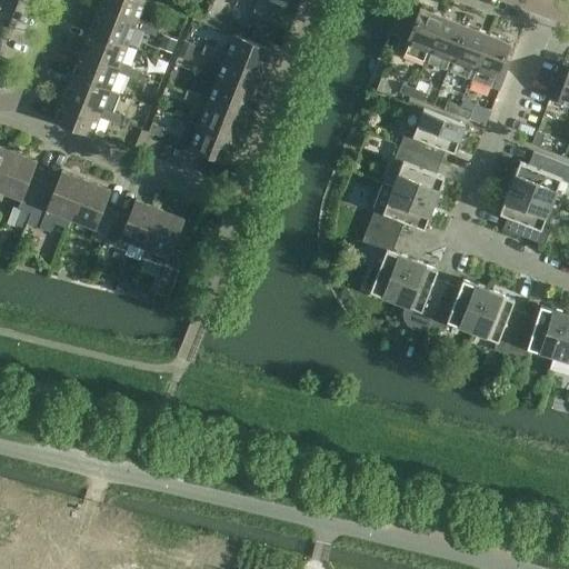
[(101,0),(99,8),(136,23),(138,19),(145,0),(101,0)]
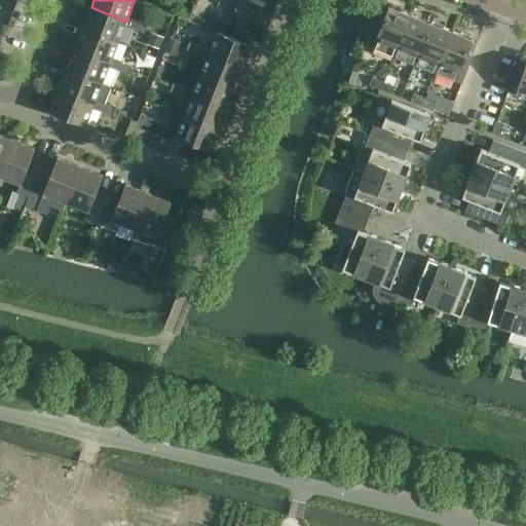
[(233,11),(241,14),(246,4),(238,1),(233,11)]
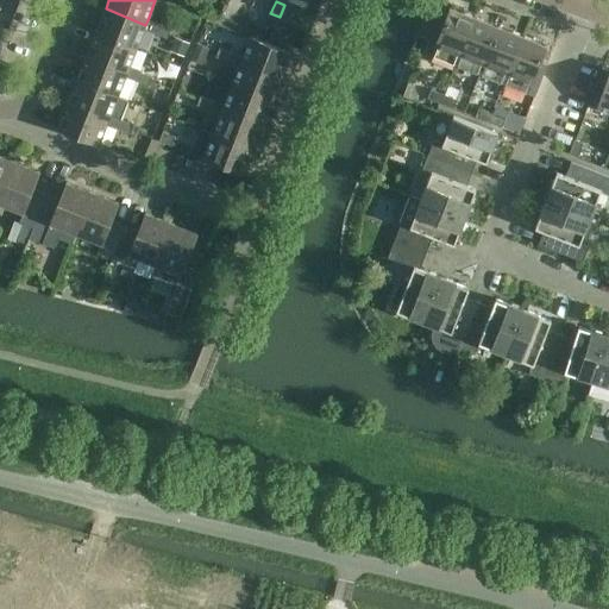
[(106,8),(96,32),(136,49),(143,29),(155,33),(158,24),(148,20),(145,25),(106,8)]
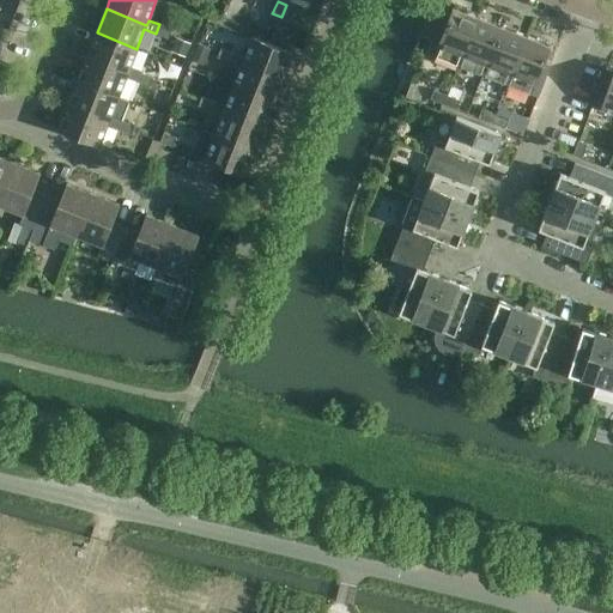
[(459,66),(478,18),(453,8),(434,56),(459,66)]
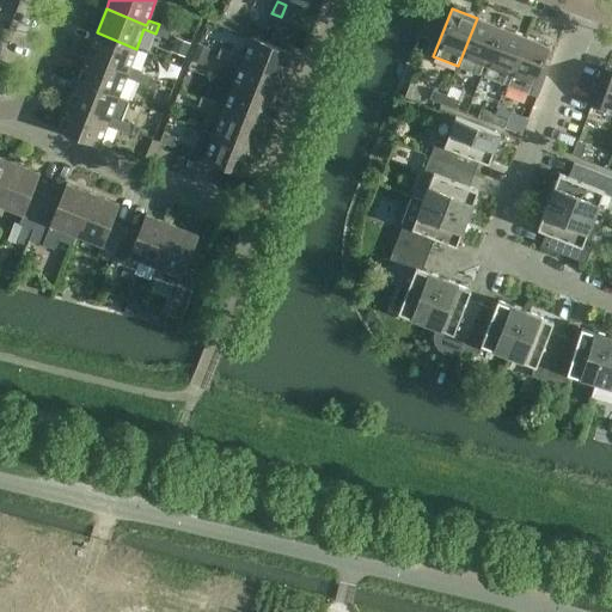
[(458,66),(482,75),(501,28),(477,18),(458,66)]
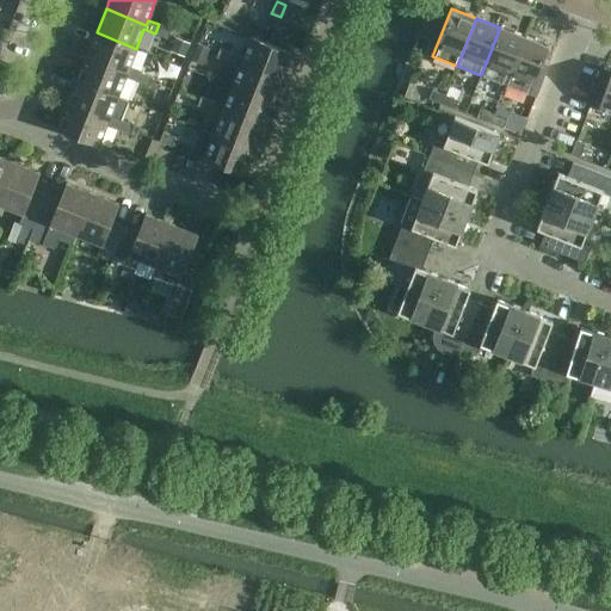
[(168,38),(172,30),(159,24),(155,34),(168,38)]
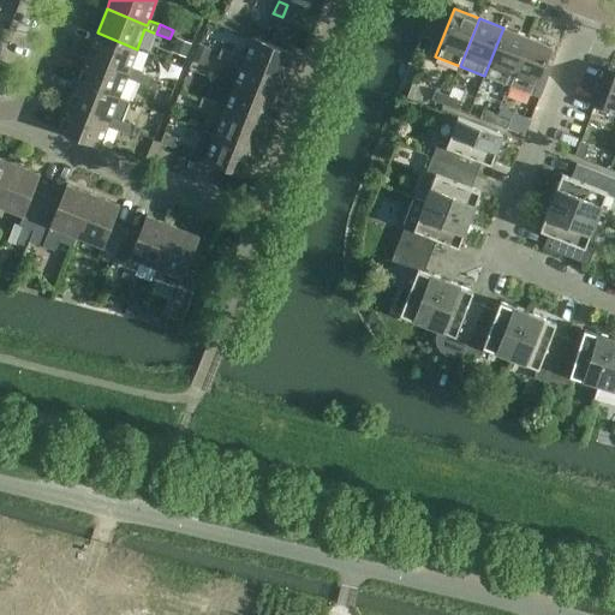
[(484,76),(508,85),(527,37),(503,28),(484,76)]
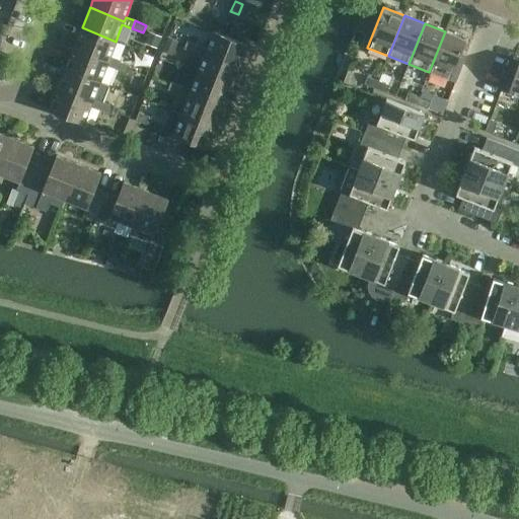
[(82,27),(74,49),(107,62),(109,58),(116,42),(82,27)]
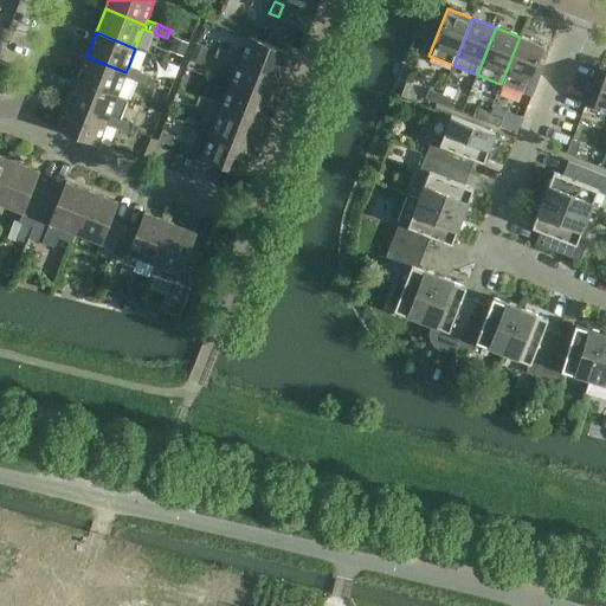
[(250,37),(242,57),(230,52),(226,62),(238,66),(240,62),(279,77),(289,53),(250,37)]
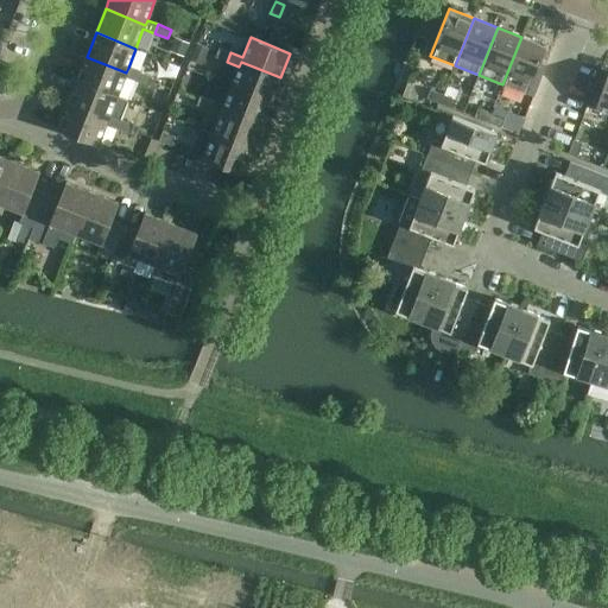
[(521,37),(502,84),(527,94),(546,46),(521,37)]
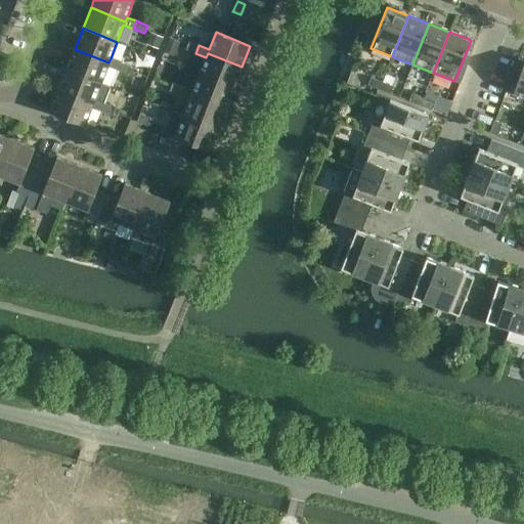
[(150,33),(146,44),(159,49),(163,38),(150,33)]
